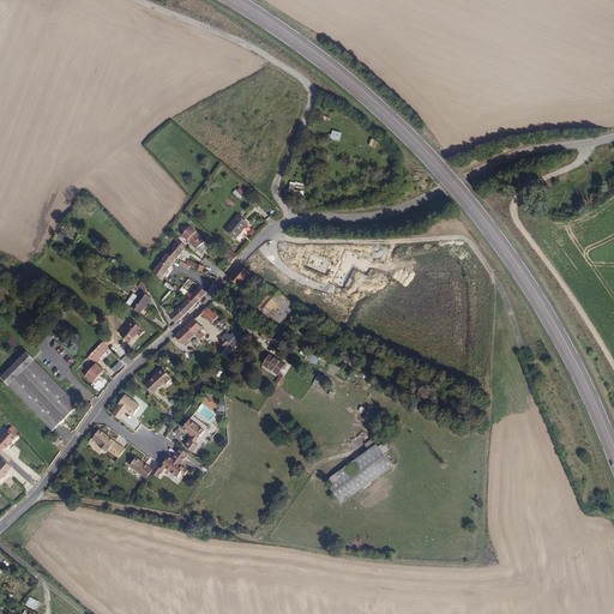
[(338,142),(342,133),(332,130),(329,138),(338,142)]
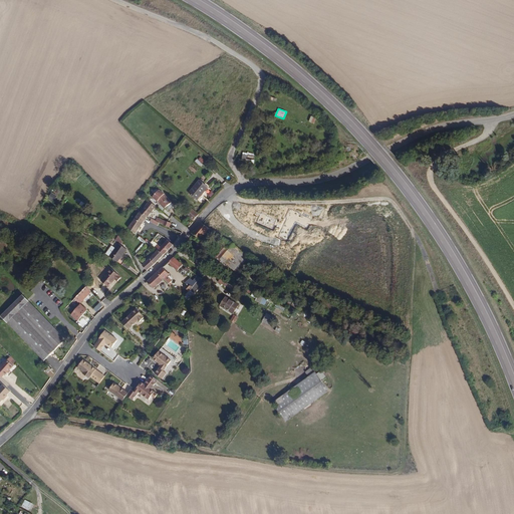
[(198,200),(209,187),(200,180),(189,193),(198,200)]
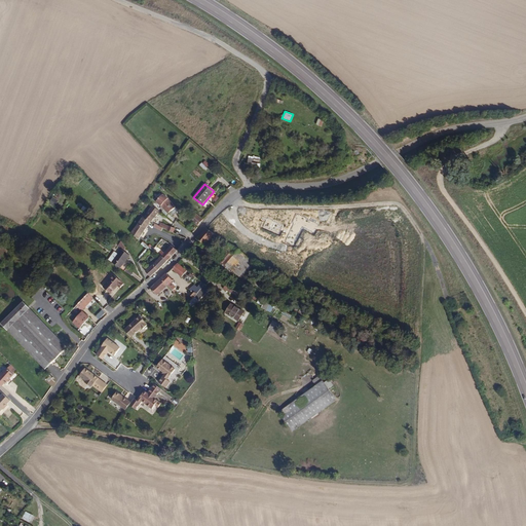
[(176,207),(168,199),(163,195),(153,207),(158,210),(162,207),(168,214),(170,213),(176,207)]
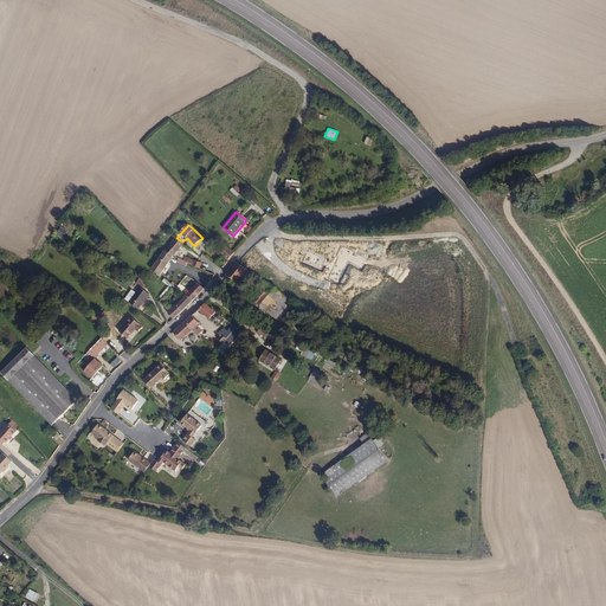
[(174,257),(182,246),(186,247),(187,245),(182,242),(176,238),(175,237),(166,250),(174,257)]
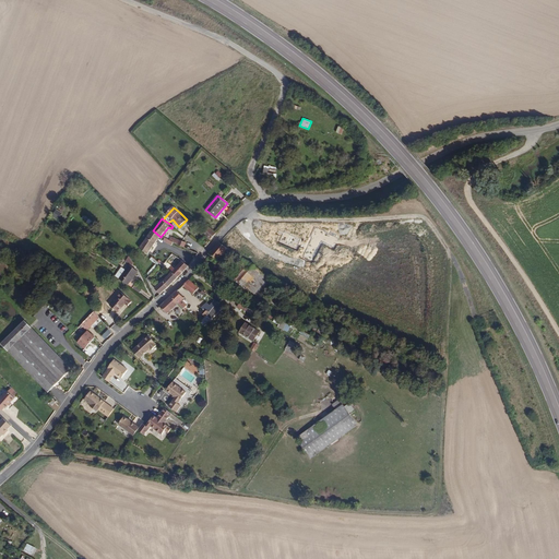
[(183,228),(189,223),(187,219),(180,226),(182,228),(183,228)]
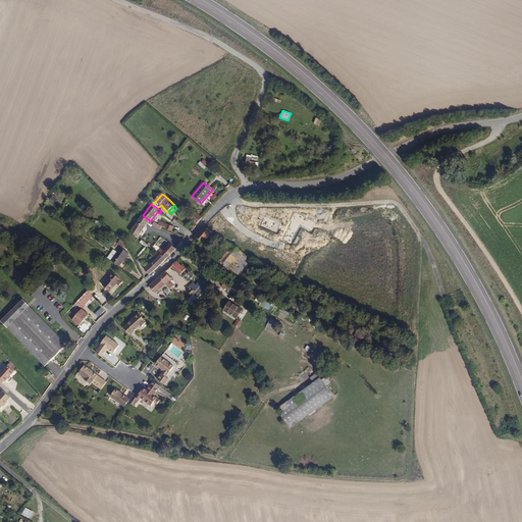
[(202,218),(195,211),(190,217),(197,224),(202,218)]
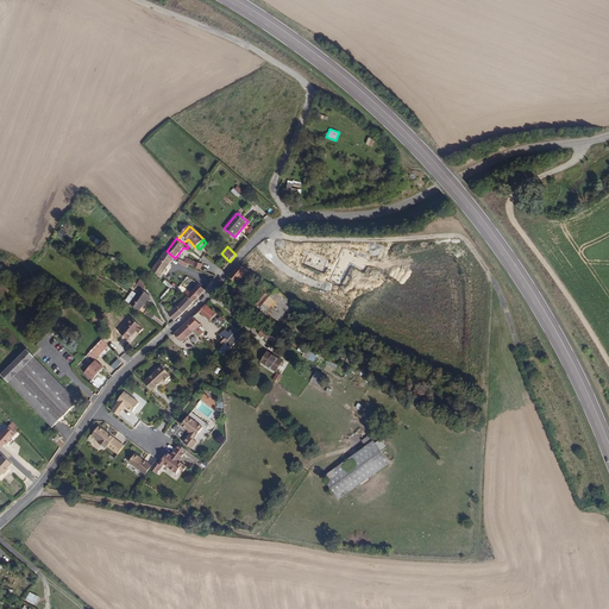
[(161,277),(175,258),(167,251),(167,250),(157,264),(152,270),(161,277)]
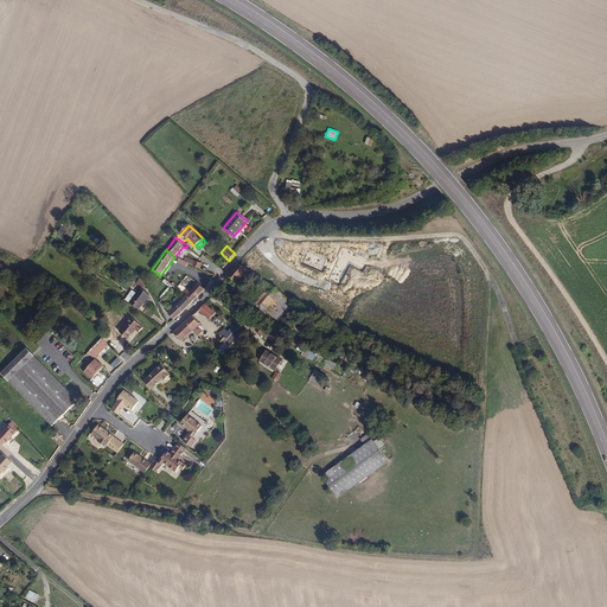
[(246,274),(248,272),(238,263),(228,278),(236,285),(246,274)]
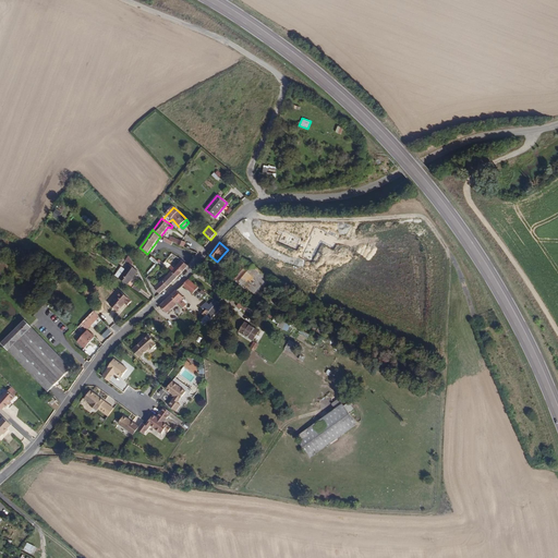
[(135,263),(130,256),(125,261),(129,264),(132,266),(135,263)]
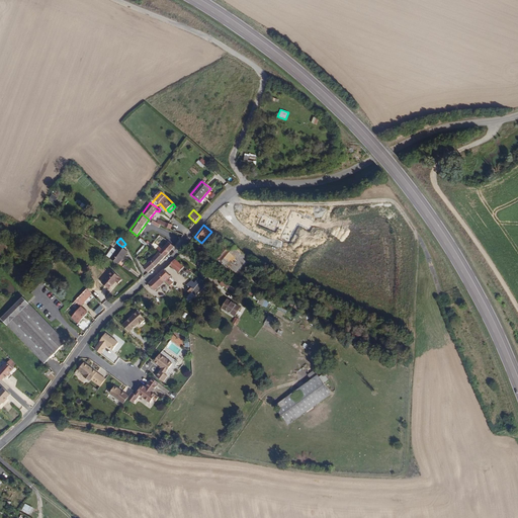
[(171,250),(175,246),(169,242),(166,246),(171,250)]
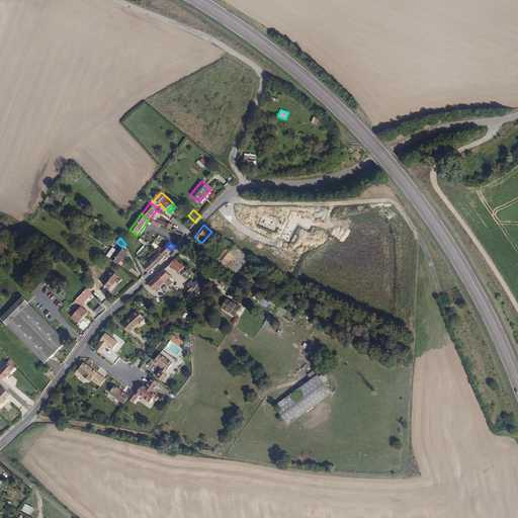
[(123,258),(128,251),(122,247),(119,245),(117,250),(113,247),(107,256),(123,268),(127,261),(123,258)]
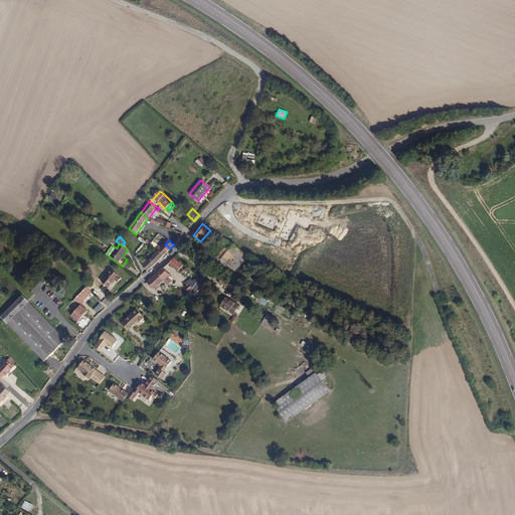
[(164,255),(170,248),(165,244),(162,247),(158,244),(156,247),(164,255)]
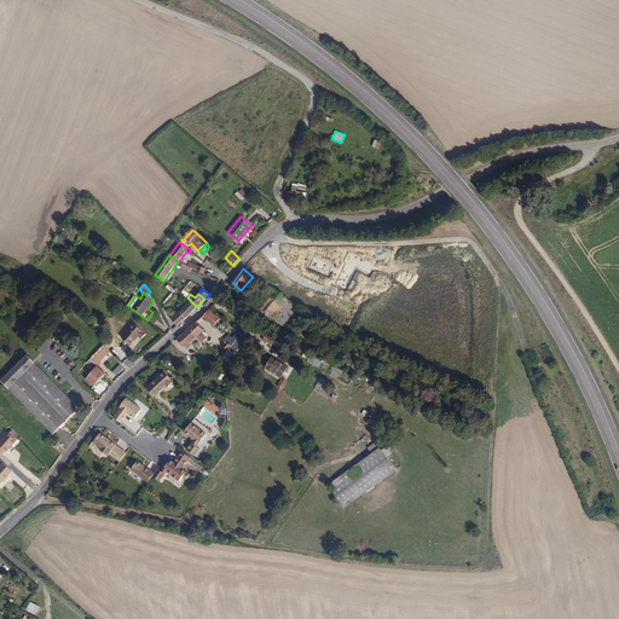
[(300,310),(279,294),(266,312),(287,328),(300,310)]
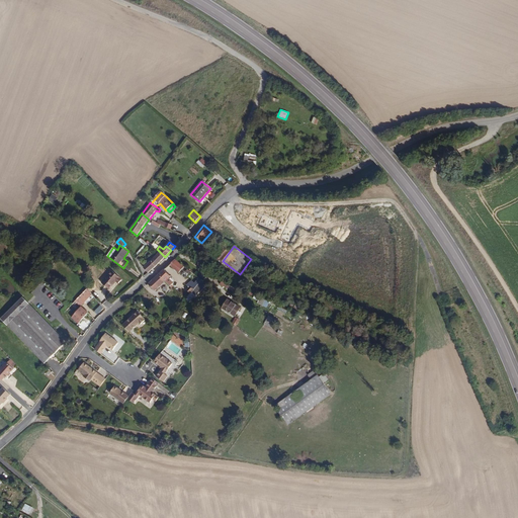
[(155,267),(165,257),(157,249),(154,252),(157,255),(152,261),(144,267),(149,272),(155,267)]
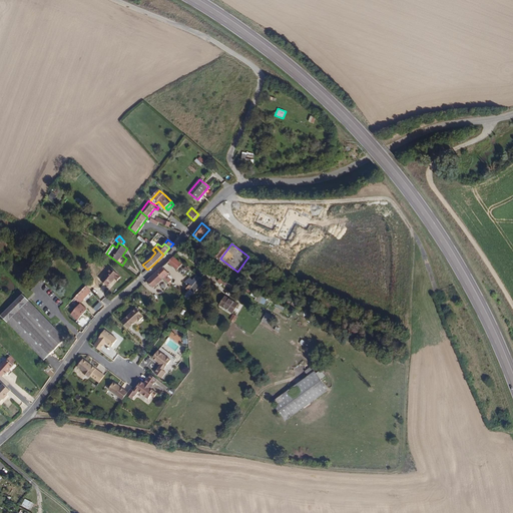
[(177,271),(182,265),(173,258),(168,263),(177,271)]
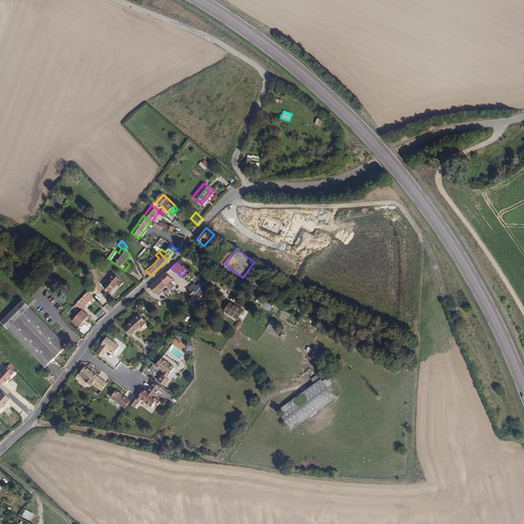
[(122,281),(122,280),(114,273),(106,281),(115,289),(118,285),(121,287),(124,284),(122,281)]
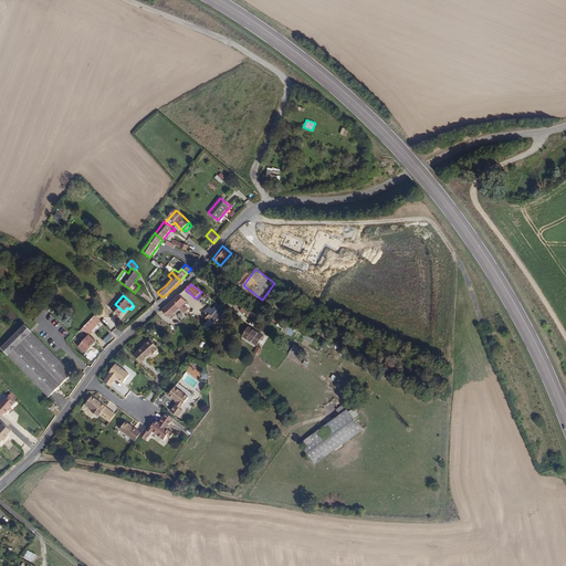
[(185,304),(187,302),(179,295),(174,300),(181,307),(186,313),(190,310),(185,304)]
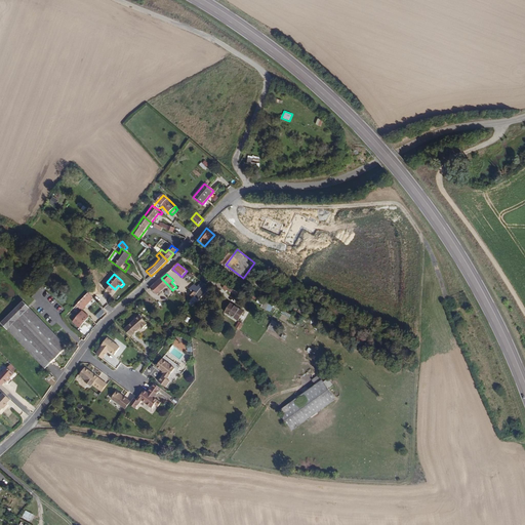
[(157,294),(168,285),(161,278),(151,288),(157,294)]
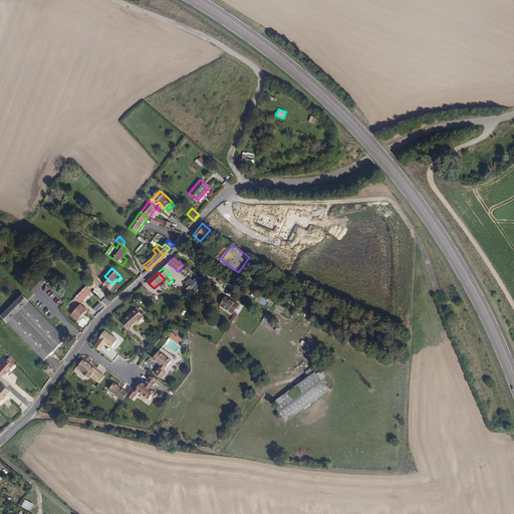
[(112,283),(104,276),(101,280),(108,287),(112,283)]
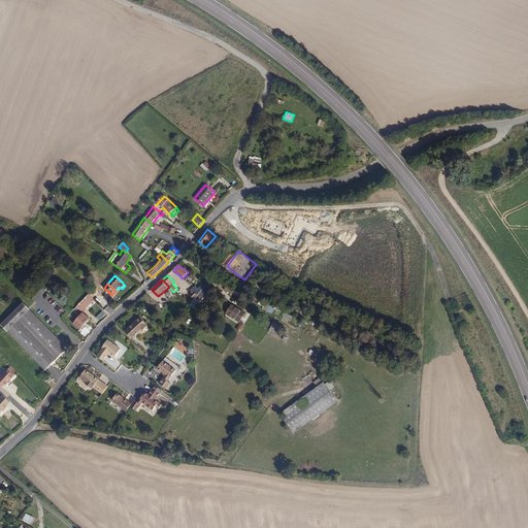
[(198,295),(206,286),(204,284),(199,289),(197,287),(191,292),(192,293),(190,295),(194,300),(198,295)]
